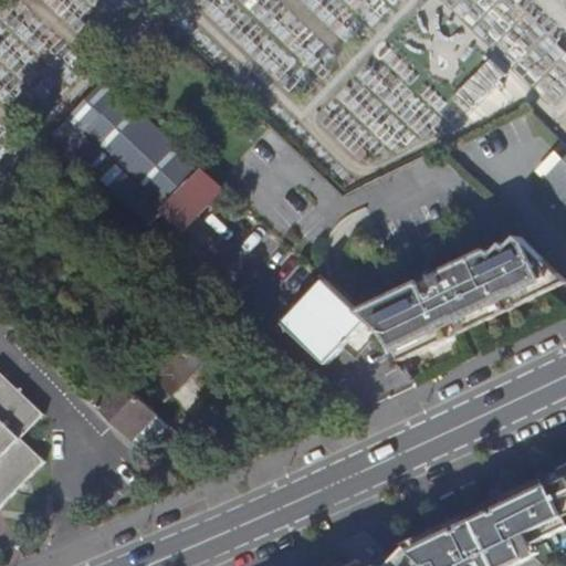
[(441,11),(437,11),(436,29),(438,34),(443,40),(449,42),(452,43),(457,41),(460,40),(463,37),(464,34),(461,32),(458,34),(454,38),(451,38),(448,38),(444,35),(441,31),(441,28),(441,11)]
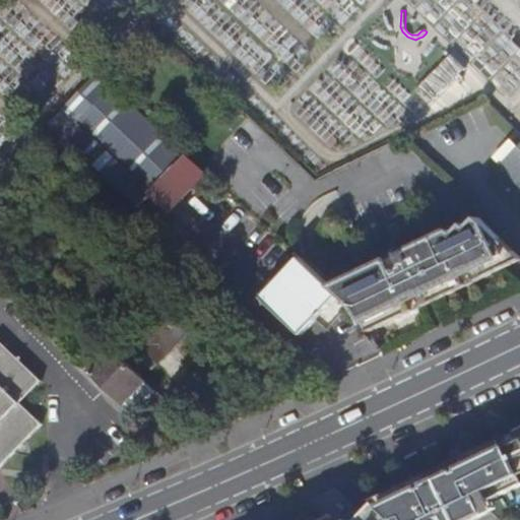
[(391,24),(387,13),(383,13),(387,25),(390,31),(394,30),(391,24)]
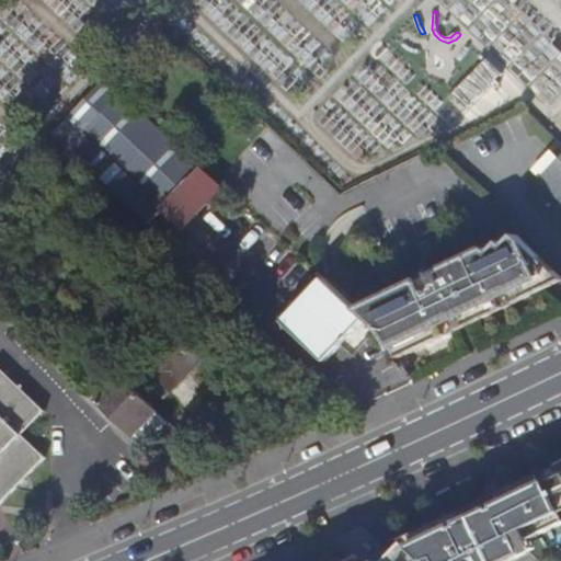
[(409,45),(404,42),(401,45),(407,49),(412,52),(416,54),(421,54),(421,49),(415,49),(412,47),(409,45)]
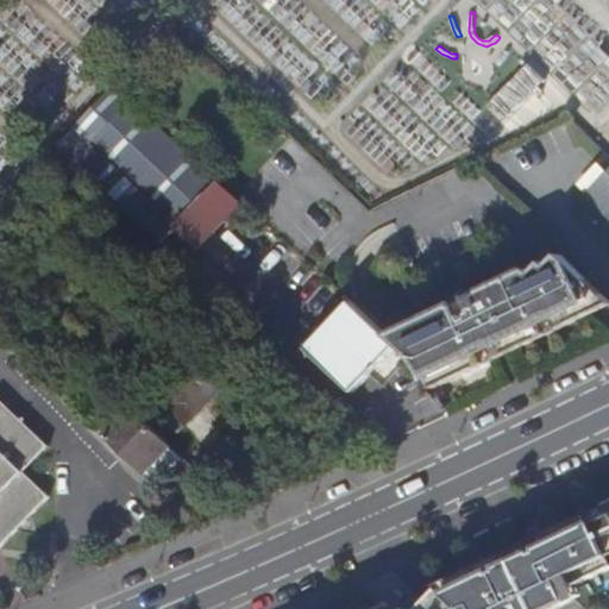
[(502,60),(496,64),(500,69),(503,64),(509,58),(512,55),(512,49),(508,48),(506,52),(502,60)]
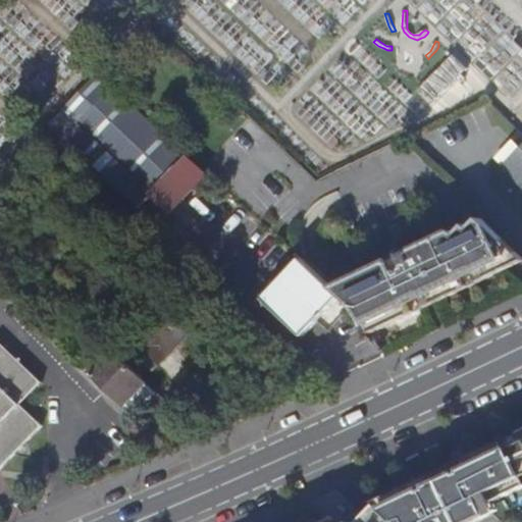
[(453,59),(416,95),(429,108),(430,109),(467,73),(453,59)]
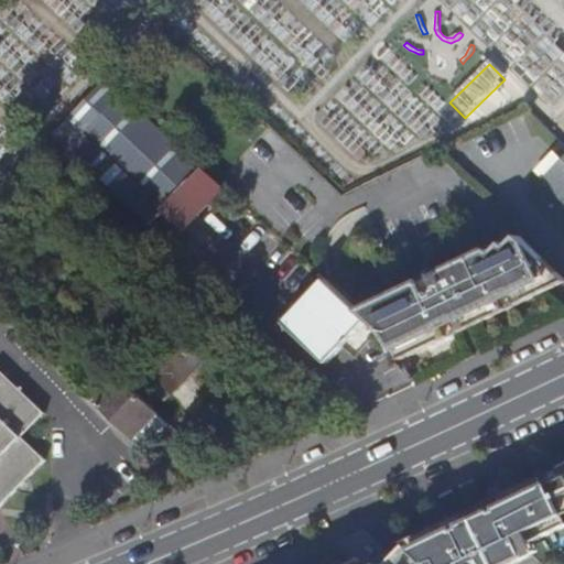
[(204,171),(197,164),(108,82),(56,137),(73,152),(150,227),(165,210),(185,230),(224,190),(217,183),(204,171)]
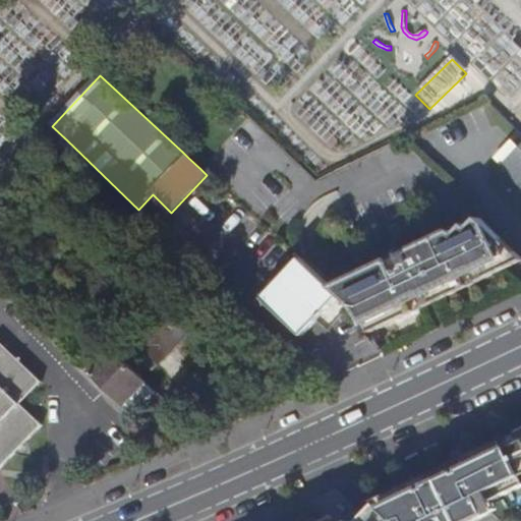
[(520,148),(503,166),(520,184),(520,148)]
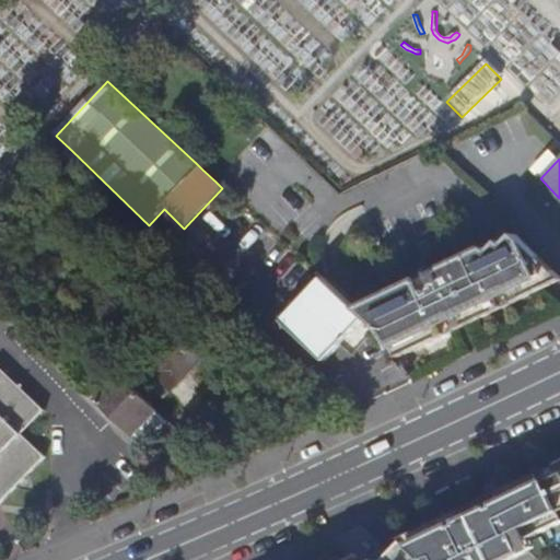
[(510,241),(499,245),(492,253),(490,249),(371,306),(360,312),(368,318),(386,336),(400,359),(465,328),(556,284),(559,282),(559,277),(520,236),(510,241)]
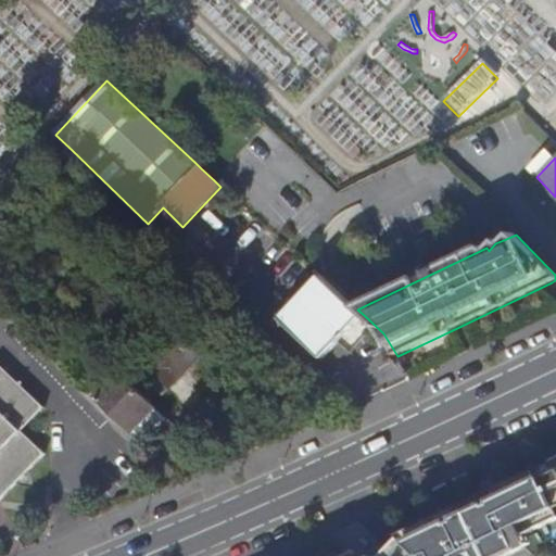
[(357,310),(323,278),(303,299),(283,320),(325,358),(354,327),(365,316),(357,310)]
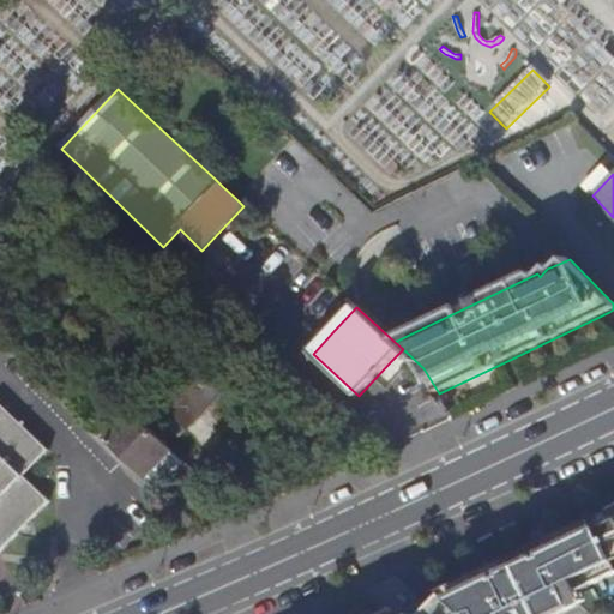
[(178,392),(194,409),(221,383),(204,366),(178,392)]
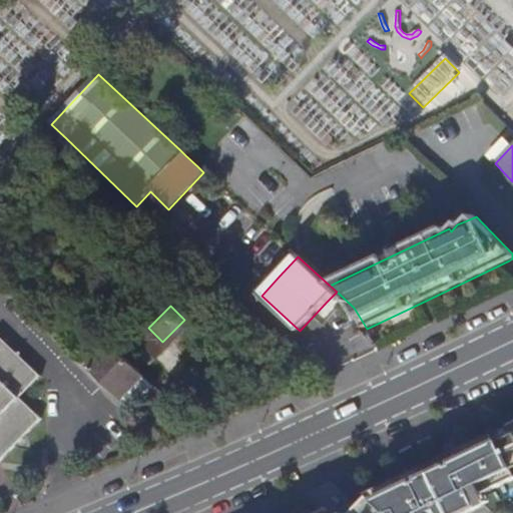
[(162,342),(148,328),(139,338),(152,351),(162,342)]
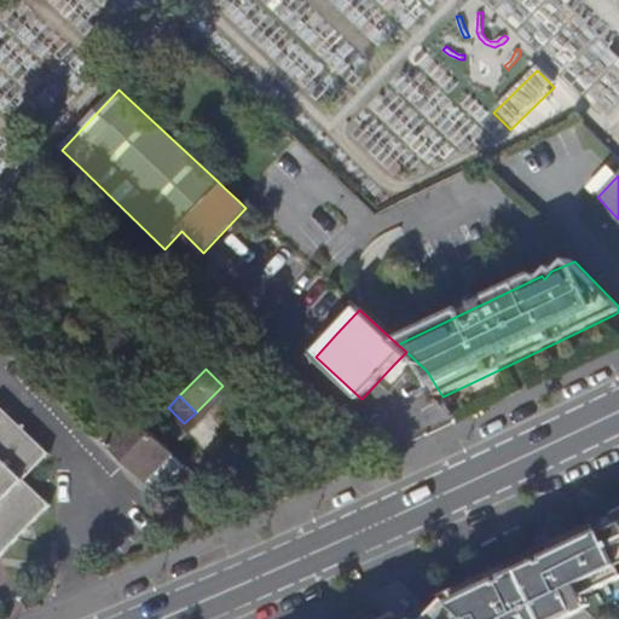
[(0,559),(51,508),(24,481),(50,456),(51,455),(0,406),(0,559)]
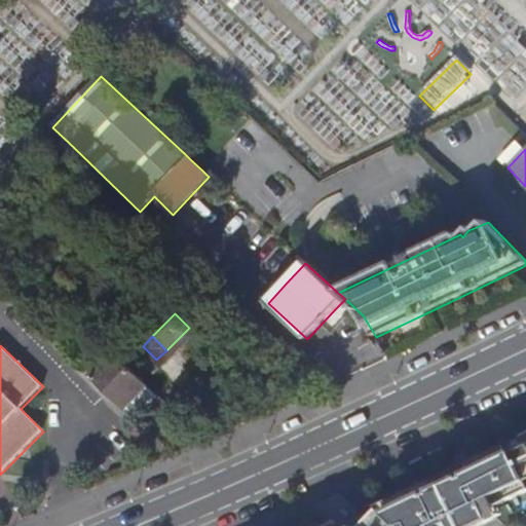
[(160,398),(116,354),(92,378),(137,421),(160,398)]
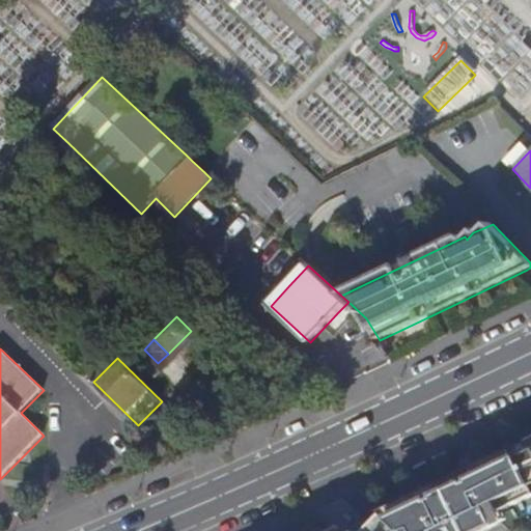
[(438,481),(382,508),(390,516),(398,524),(399,525),(404,530),(477,530),(500,521),(495,511),(530,494),(530,436),(530,437),(530,439),(530,447),(515,455),(511,446),(455,473),(460,482),(442,491),(438,481)]
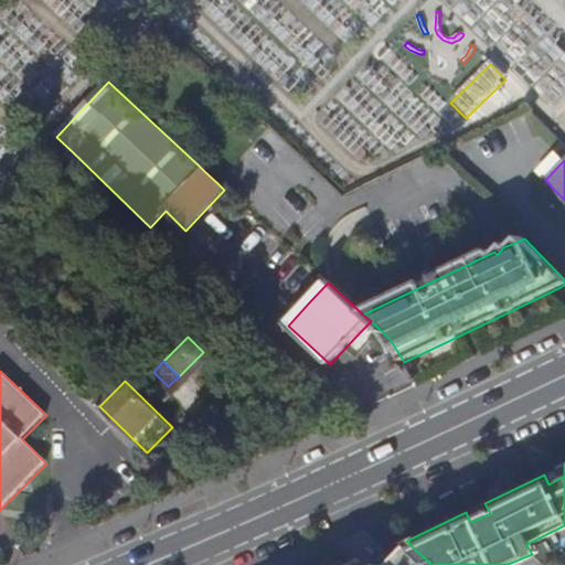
[(469,511),(466,512),(470,522),(490,513),(484,503),(469,511)]
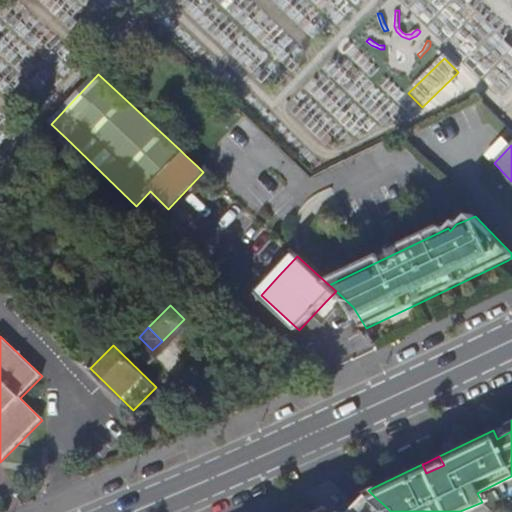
[(390,511),(385,506),(384,505),(376,498),(368,505),(361,511),(346,511),(345,510),(343,511),(390,511)]
